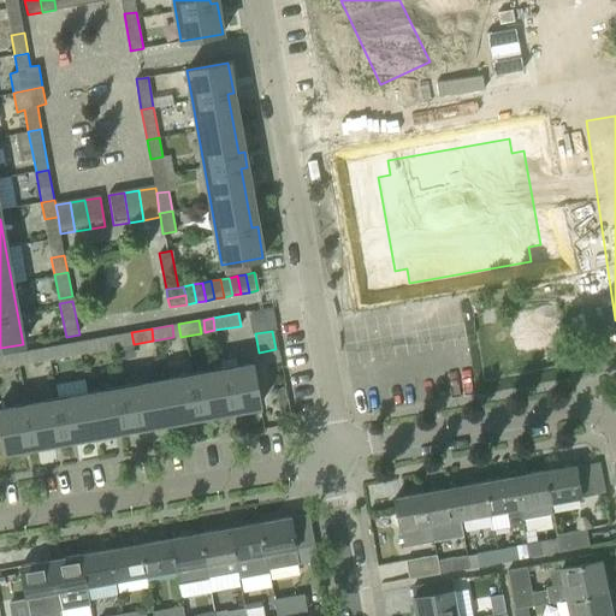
[(100,350),(98,338),(77,342),(80,354),(100,350)]
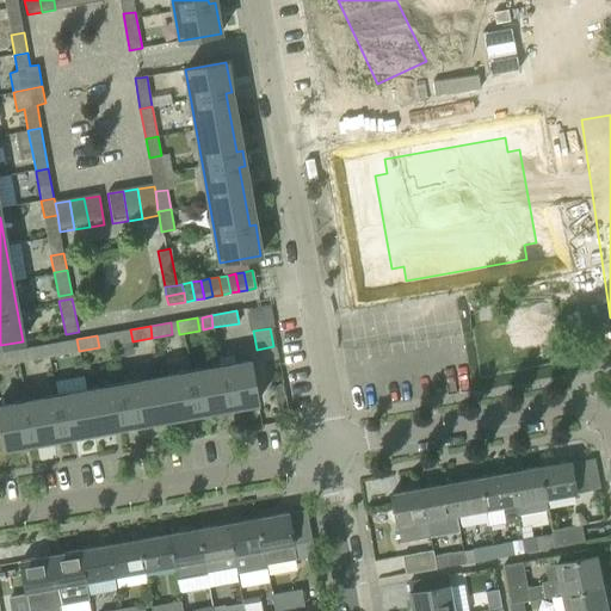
[(79,351),(76,339),(57,343),(60,355),(79,351)]
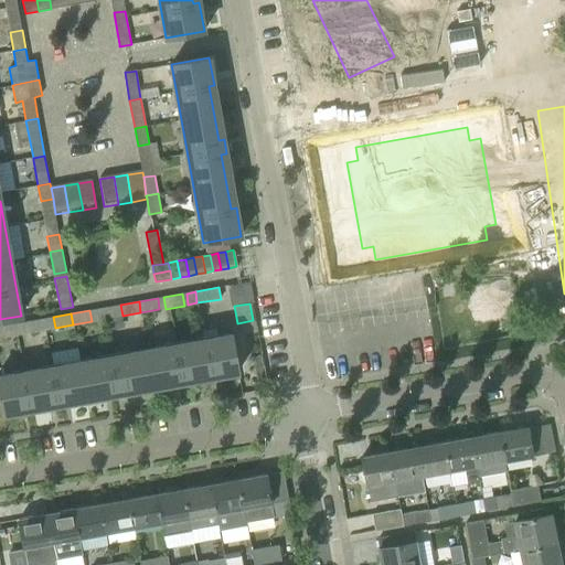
[(41,331),(39,319),(16,323),(18,334),(41,331)]
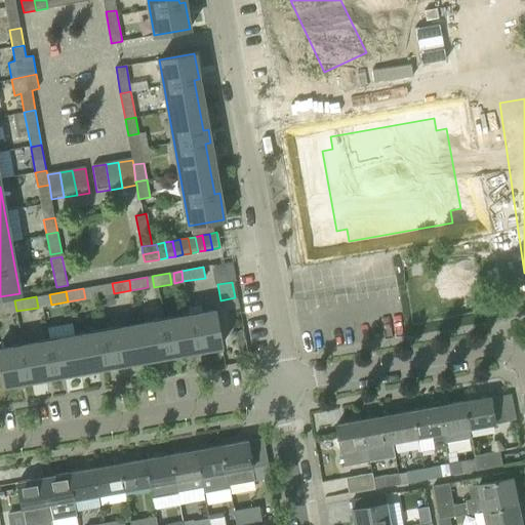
[(0,314),(16,311),(14,300),(0,303),(0,314)]
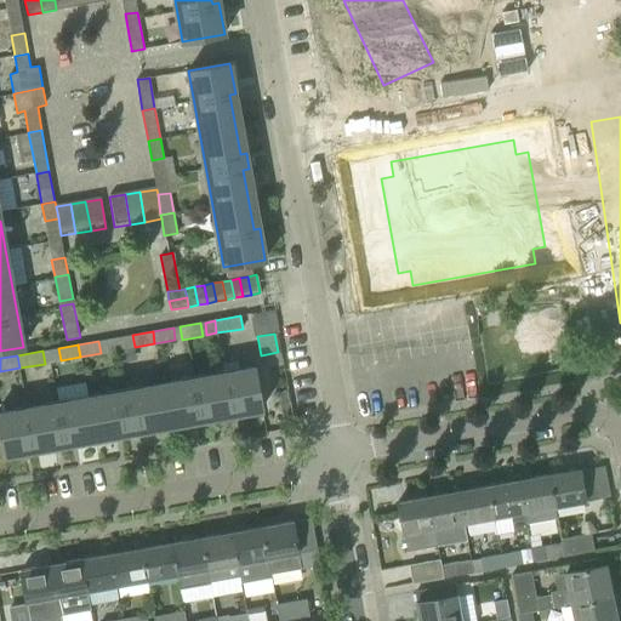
[(140,425),(231,408),(231,414),(262,409),(255,366),(243,369),(241,363),(222,365),(223,372),(0,412),(0,439),(3,455),(34,449),(33,443),(124,427),(125,433),(140,431),(140,425)]
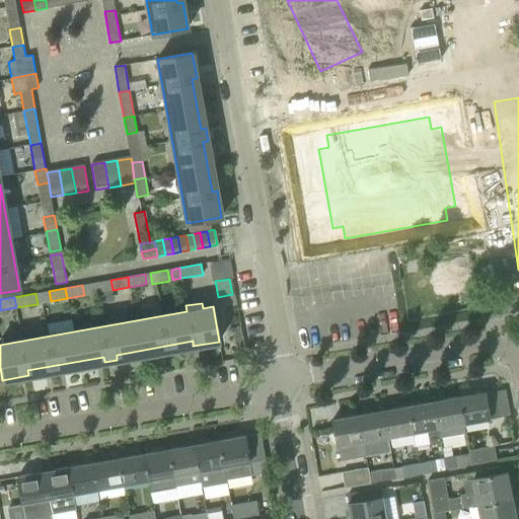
[(484,392),(458,396),(462,423),(496,417),(494,404),(487,405),(484,392)]
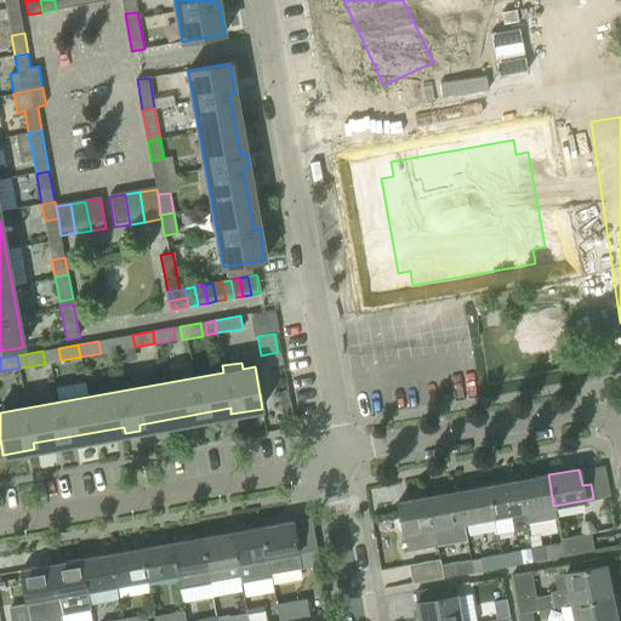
[(548,474),(518,480),(524,512),(527,523),(556,518),(553,506),(548,474)]
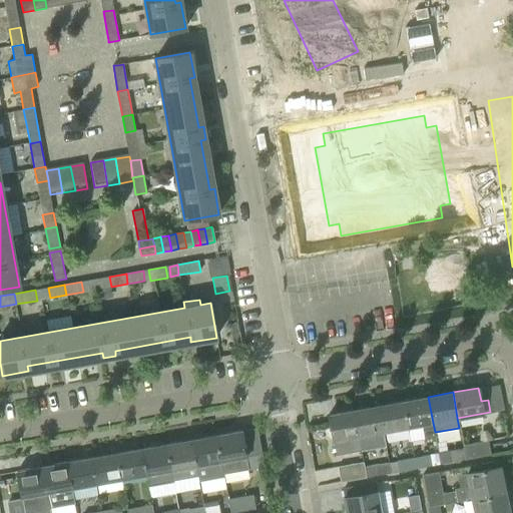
[(428,397),(403,401),(408,427),(422,425),(424,436),(425,439),(436,437),(435,432),(433,423),(428,397)]
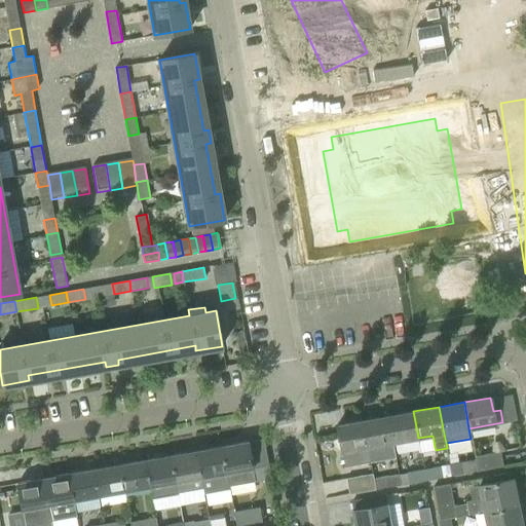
[(418,438),(413,411),(388,416),(392,443),(418,438)]
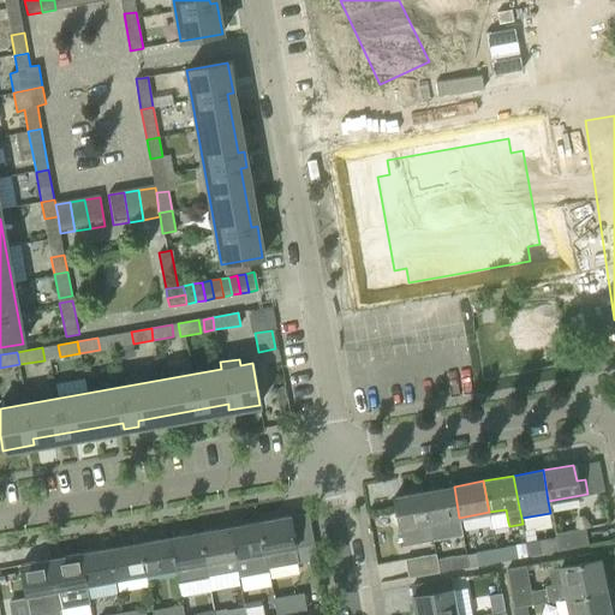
[(459,518),(454,487),(424,491),(430,523),(433,538),(463,533),(459,518)]
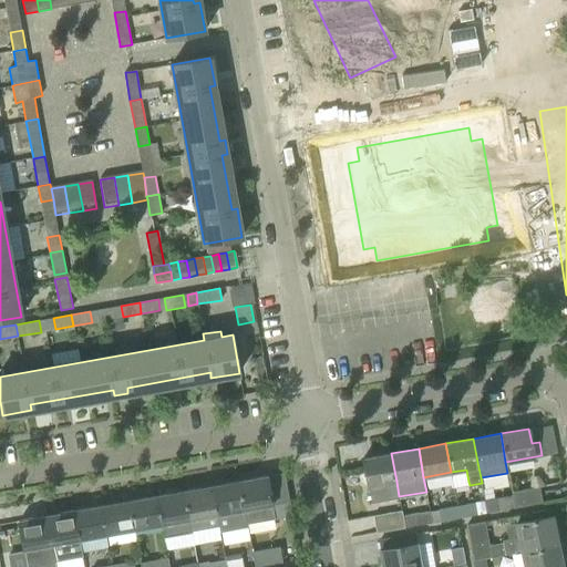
[(397,482),(391,453),(362,459),(371,503),(399,497),(399,496),(397,482)]
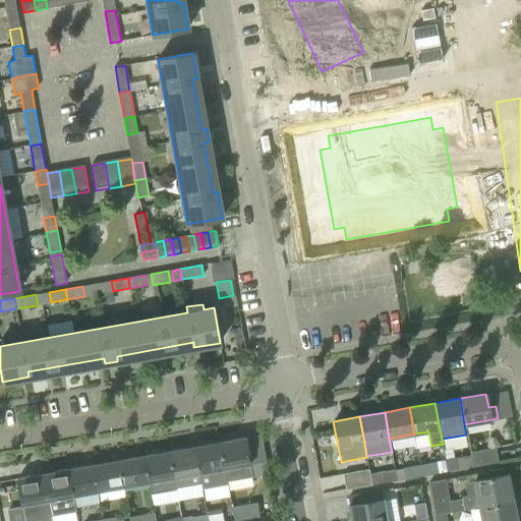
[(245,438),(219,443),(224,468),(227,482),(252,477),(245,438)]
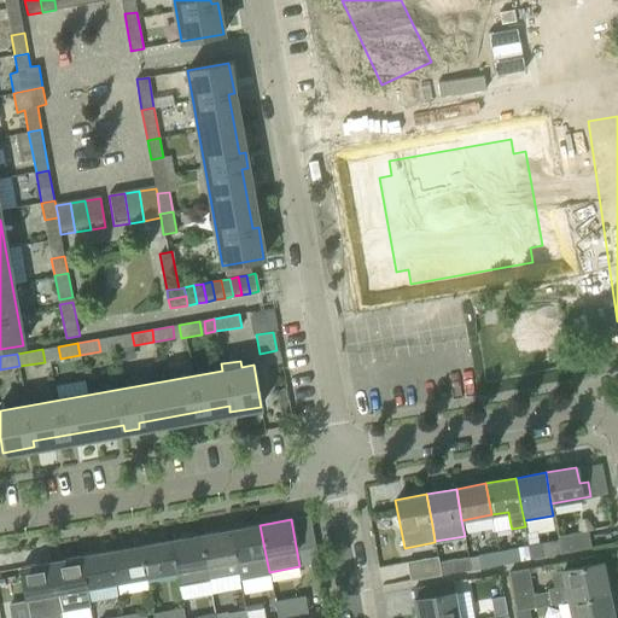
[(266,555),(260,525),(231,530),(235,560),(239,573),(240,579),(269,573),(269,572),(266,555)]
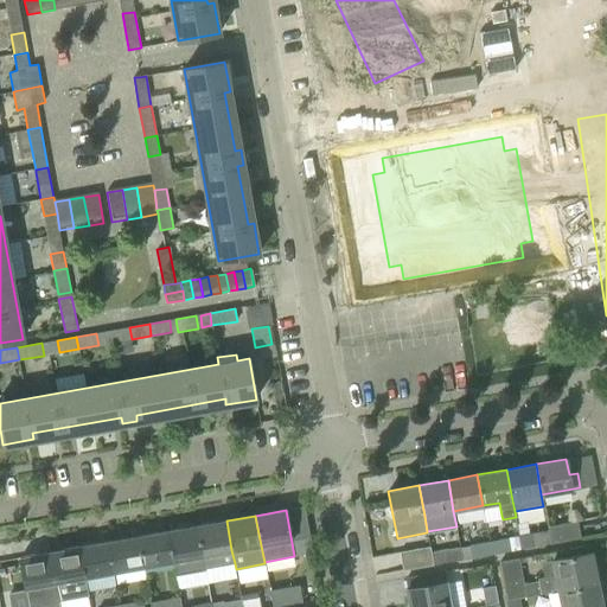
[(231,550),(227,521),(197,525),(202,556),(205,568),(235,563),(231,550)]
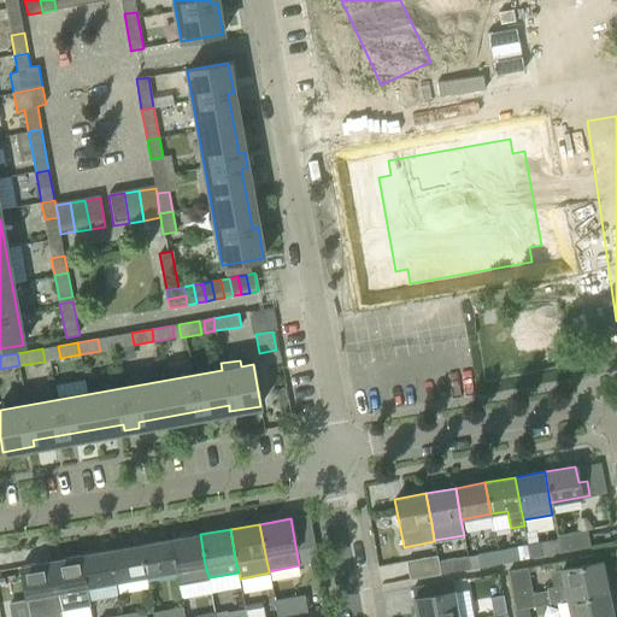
[(587,529),(563,534),(557,535),(557,539),(559,552),(591,547),(587,529)]
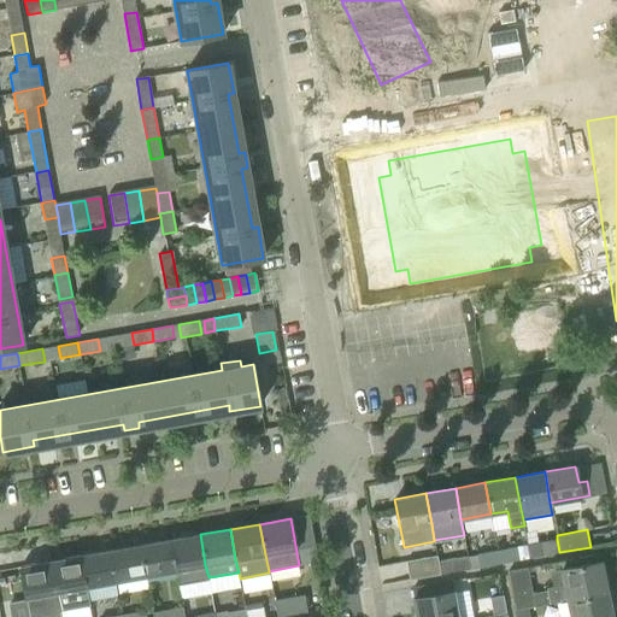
[(200,534),(170,540),(176,570),(178,583),(209,577),(205,565),(200,534)]
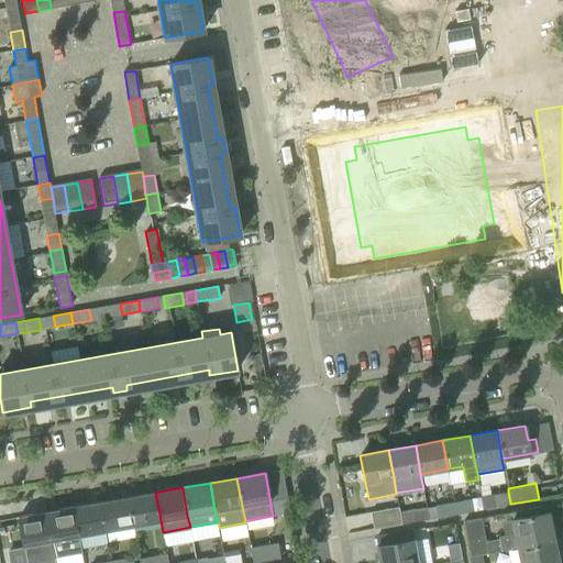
[(510,504),(508,492),(492,495),(494,507),(510,504)]
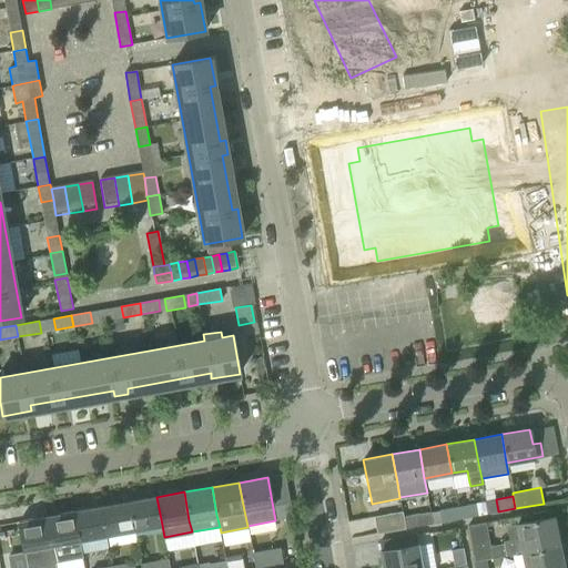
[(162,525),(156,497),(129,501),(134,530),(162,525)]
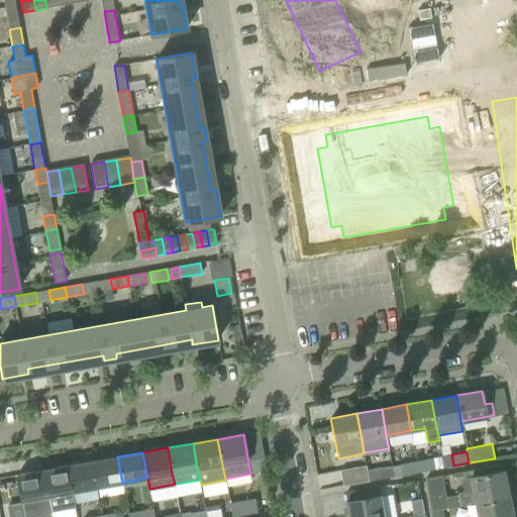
[(122,483),(117,456),(93,461),(97,487),(122,483)]
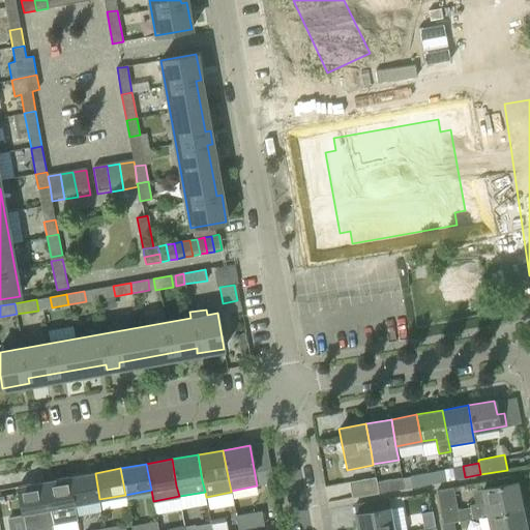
[(442,470),(427,472),(430,484),(444,481),(442,470)]
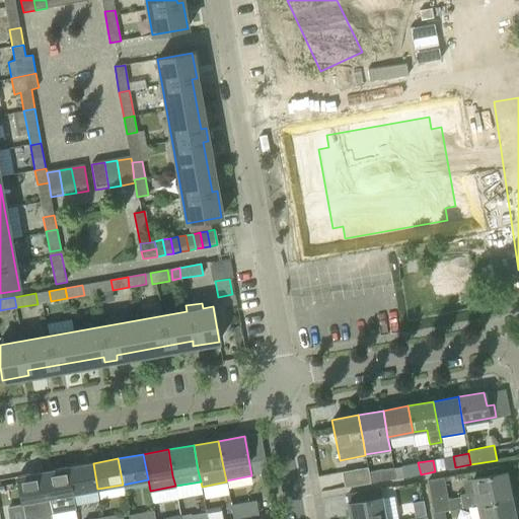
[(421,474),(418,462),(403,465),(405,476),(421,474)]
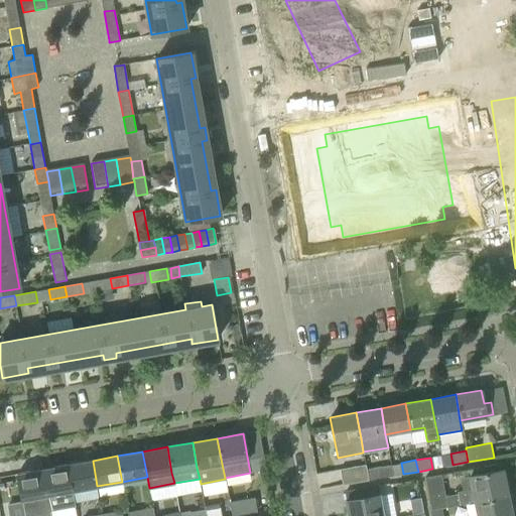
[(97,486),(93,461),(68,465),(72,490),(97,486)]
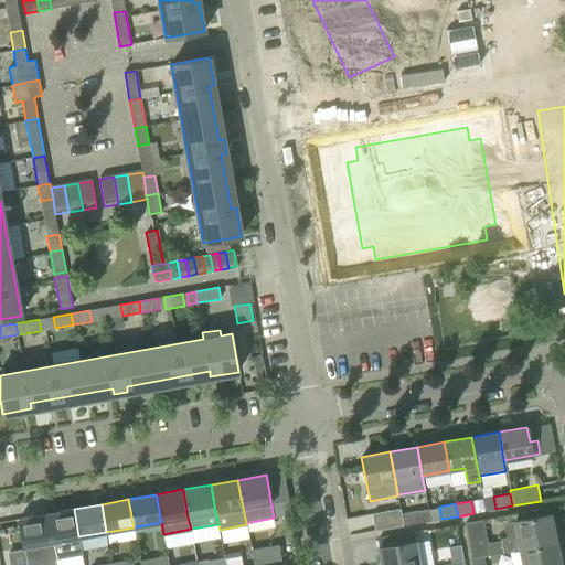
[(78,536),(74,509),(46,513),(52,542),(55,560),(82,554),(78,536)]
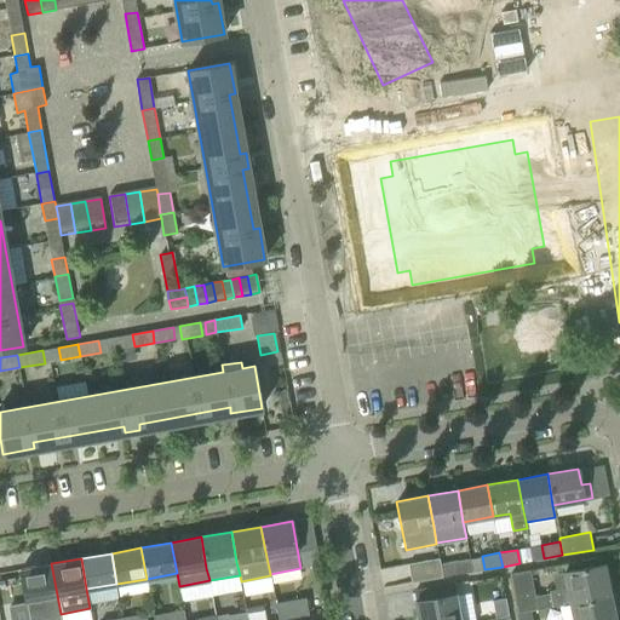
[(440,563),(440,558),(408,563),(412,583),(442,577),(440,563)]
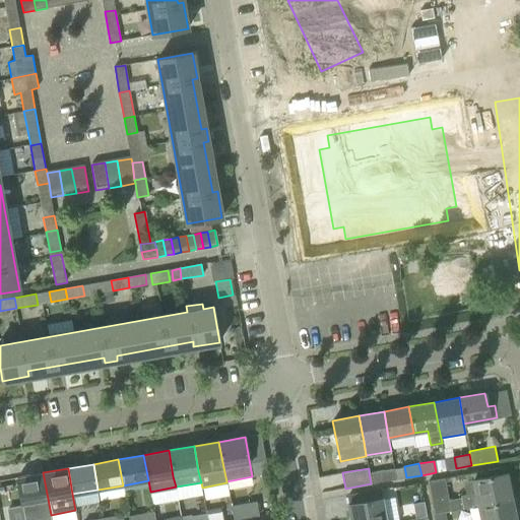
[(385,481),(383,470),(369,472),(371,483),(385,481)]
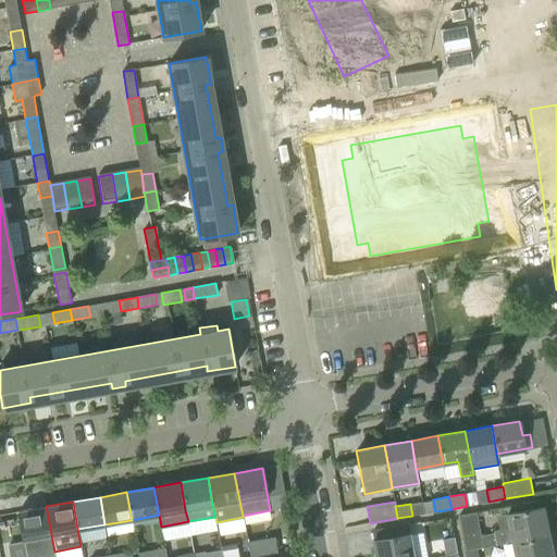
[(54,556),(54,552),(51,534),(46,506),(19,511),(23,539),(26,556),(54,556)]
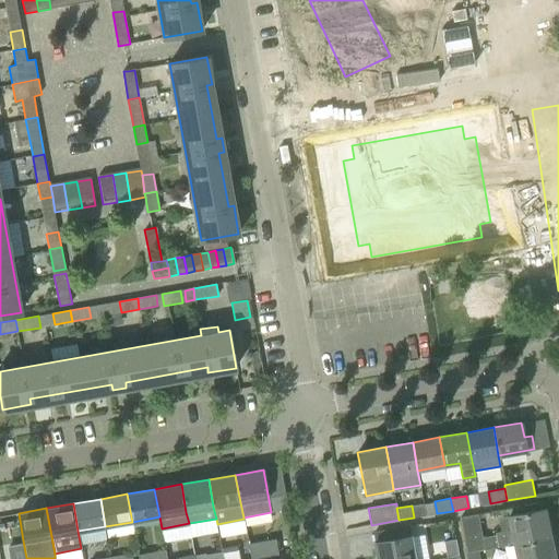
[(545,509),(523,513),(508,516),(510,530),(496,532),(496,535),(483,537),(478,514),(461,518),(467,554),(479,550),(513,544),(550,536),(545,509)]
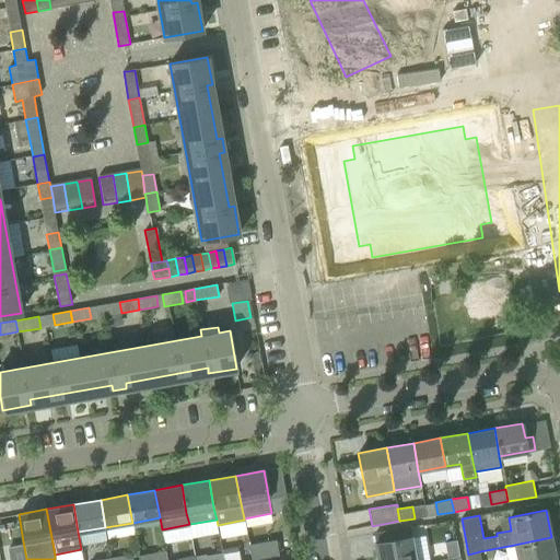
[(415,559),(412,544),(411,536),(374,543),(377,559),(415,559)]
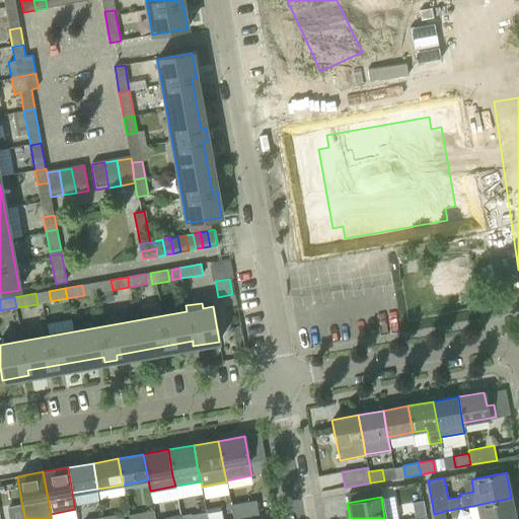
[(515,518),(512,504),(511,498),(476,505),(478,518),(515,518)]
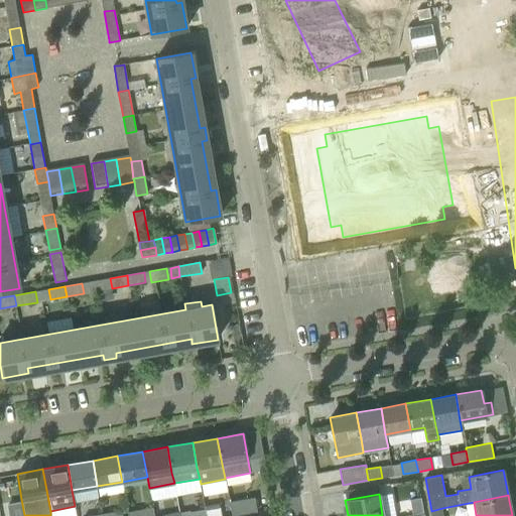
[(232,515),(257,512),(254,497),(230,502),(232,515)]
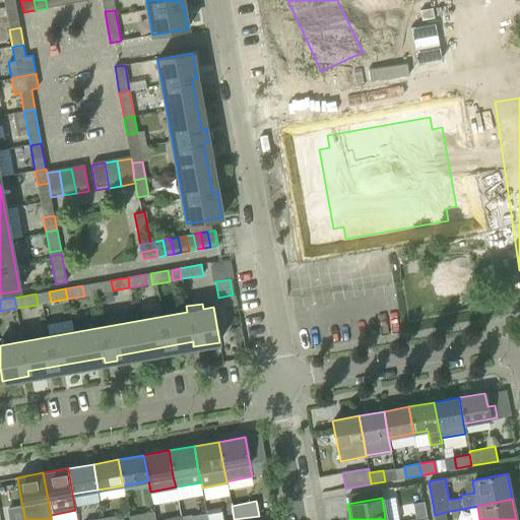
[(428,517),(425,505),(425,502),(412,504),(415,519),(428,517)]
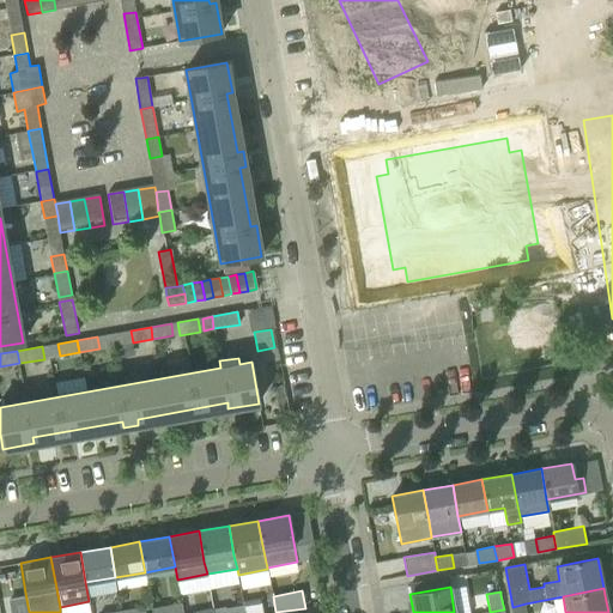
[(262,612),(261,598),(243,601),(243,606),(243,612),(262,612)]
